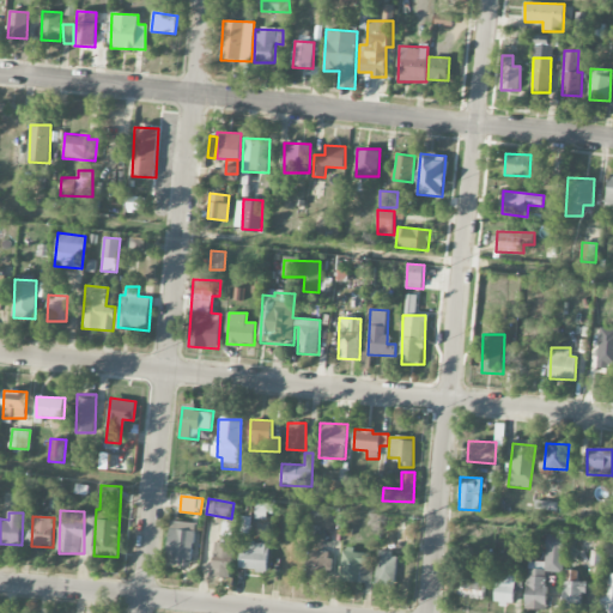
[(193,565),(194,523),(170,522),(168,564),(193,565)]
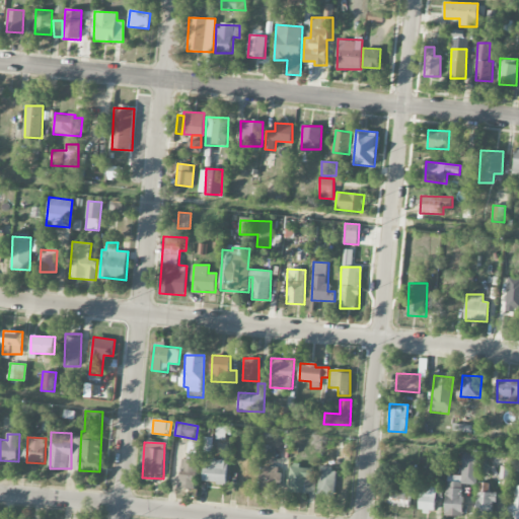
[(446,515),(462,515),(462,485),(477,485),(478,453),(462,452),(462,475),(447,474),(446,515)]
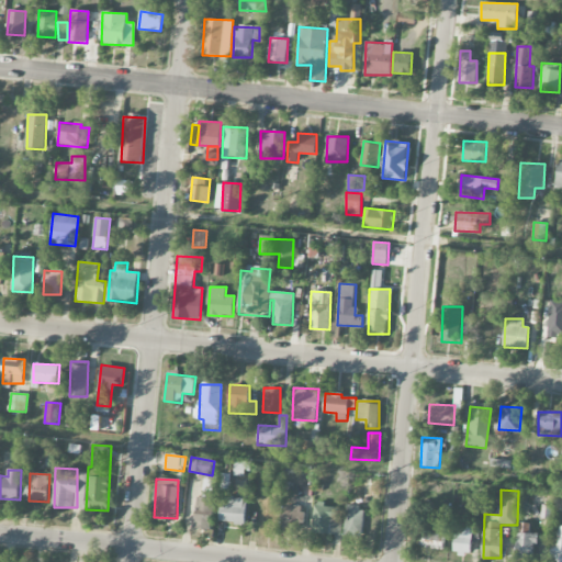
[(214,498),(197,497),(195,528),(212,529),(214,498)]
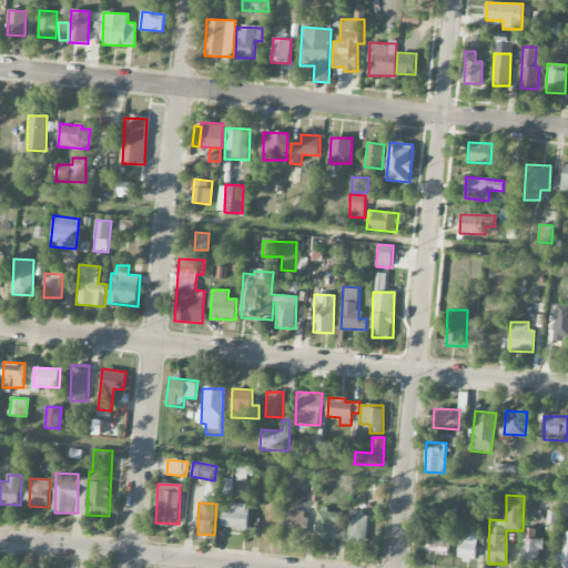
[(222,527),(247,528),(249,504),(223,503),(222,527)]
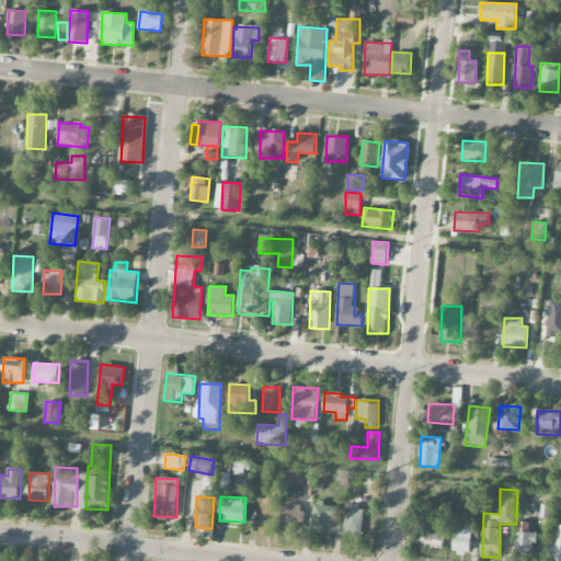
[(341,534),(341,516),(335,516),(336,504),(313,503),(312,531),(341,534)]
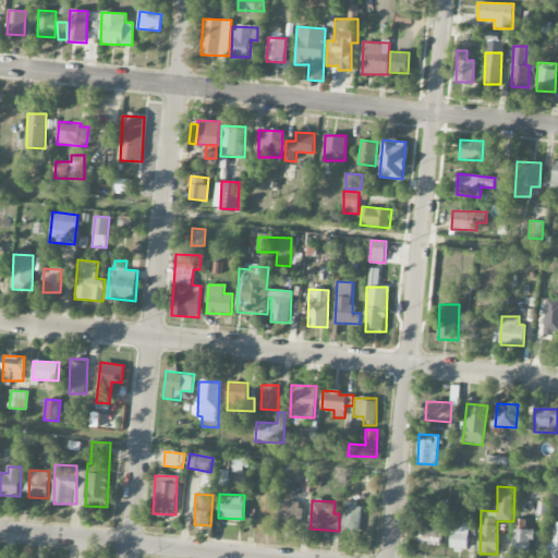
[(299,501),(280,501),(279,525),(299,525),(299,501)]
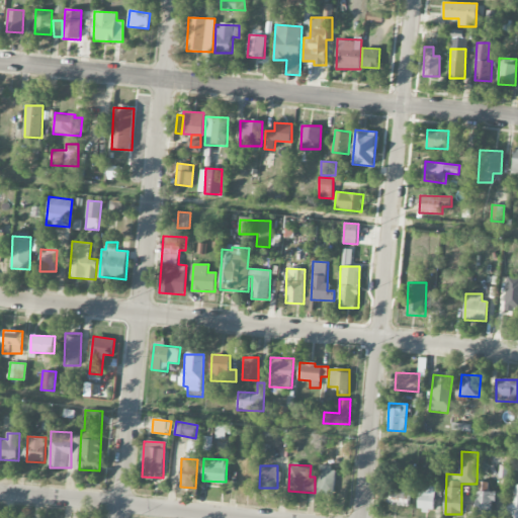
[(336,467),(319,466),(318,494),(334,495),(336,467)]
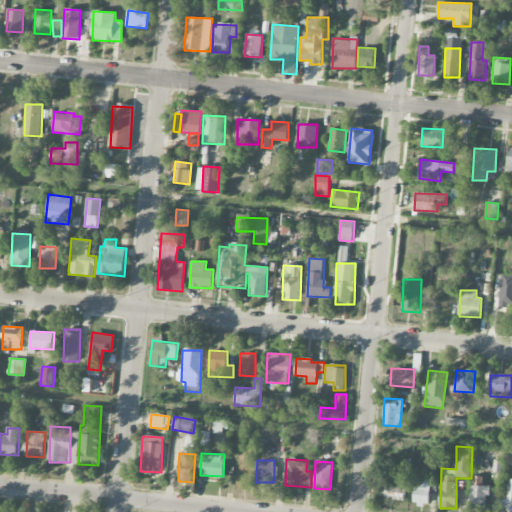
[(405,478),(389,478),(388,500),(404,500),(405,478)]
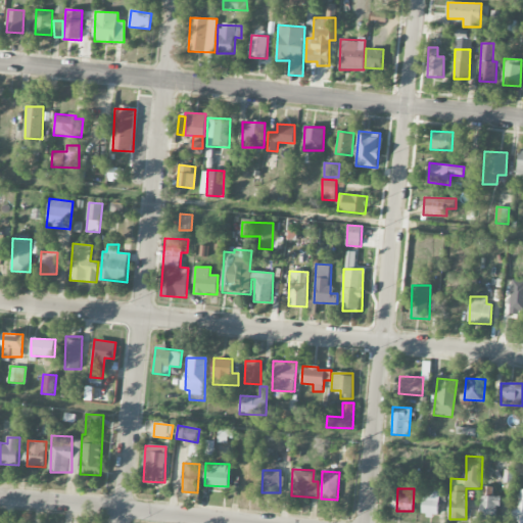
[(441,491),(425,489),(422,514),(437,516),(441,491)]
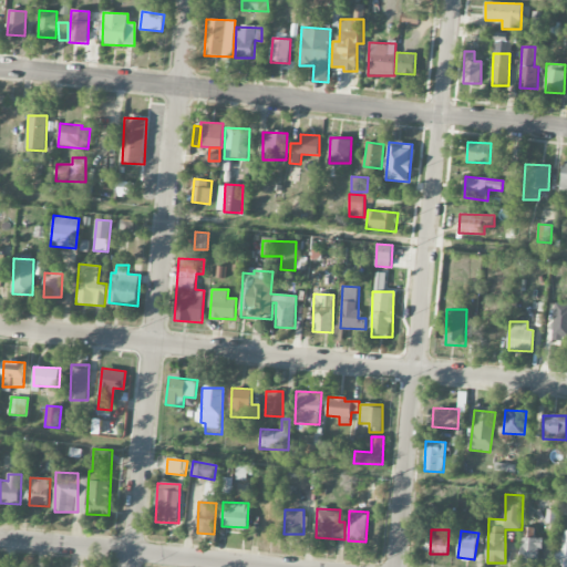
[(557,565),(566,564),(566,531),(559,531),(557,565)]
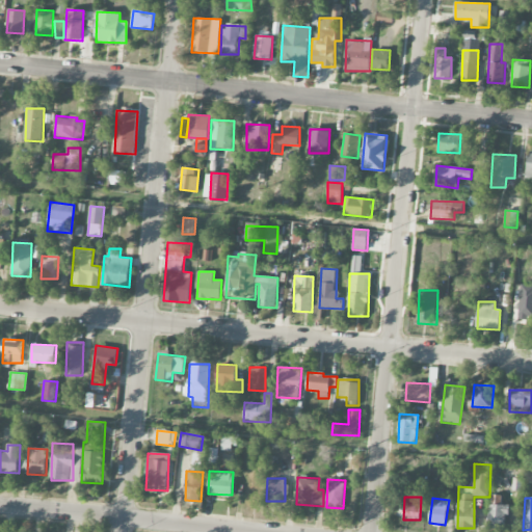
[(507,528),(507,505),(489,504),(488,528),(507,528)]
